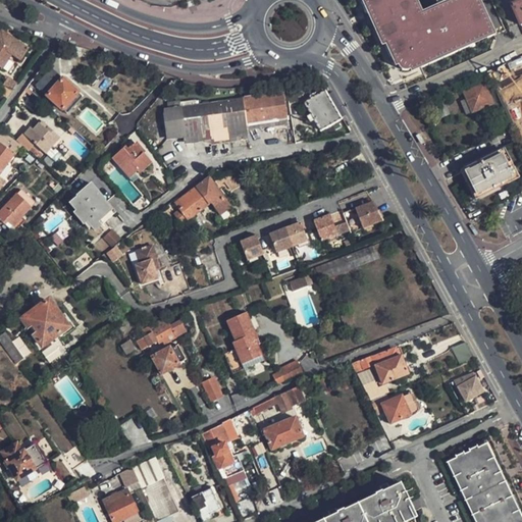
[(367,0),(385,43),(387,42),(392,40),(395,47),(398,46),(401,54),(396,56),(399,63),(401,62),(406,60),(411,62),(414,69),(423,65),(422,63),(434,58),(433,55),(447,50),(448,52),(460,47),(459,44),(471,38),(474,43),(487,37),(485,32),(492,29),(479,0),(455,0),(441,6),(444,11),(428,18),(426,13),(420,0),(367,0)]
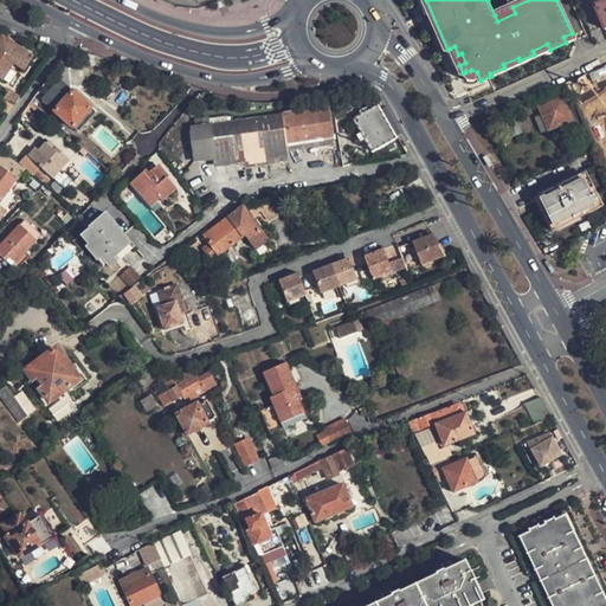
[(605,0),(603,0),(594,4),(605,28),(605,27),(605,0)]
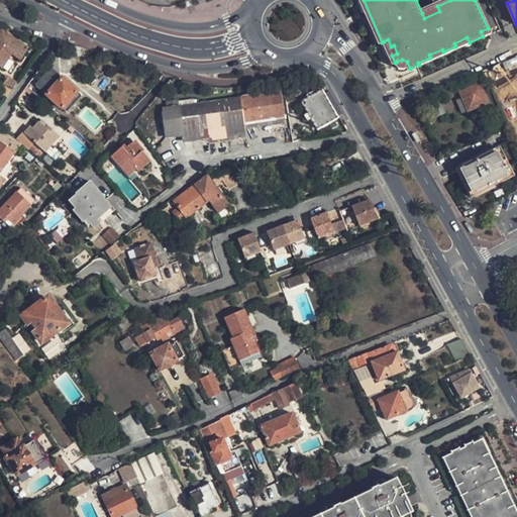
[(437,6),(422,13),(424,18),(439,11),(437,6)]
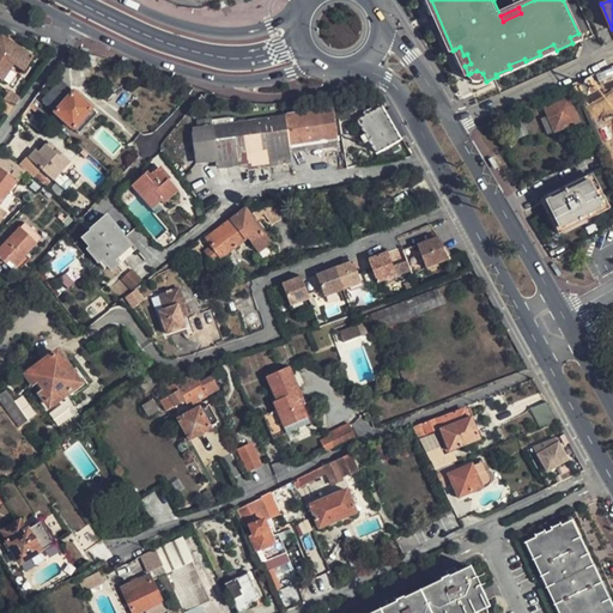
[(582,41),(578,34),(570,37),(572,43),(574,44),(582,41)]
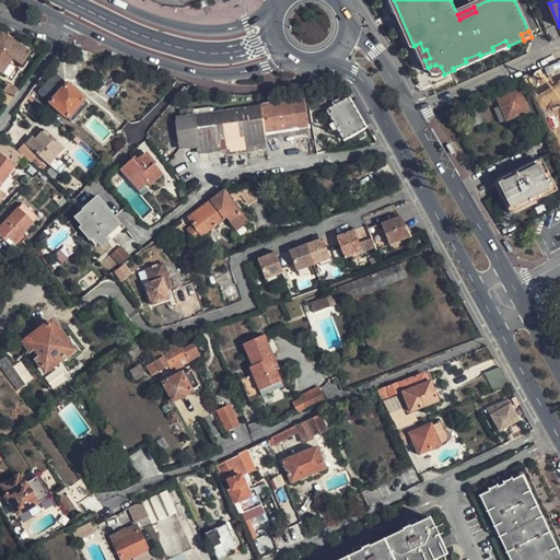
[(0,71),(2,73),(12,58),(23,66),(32,53),(15,42),(19,36),(13,33),(9,38),(4,35),(0,42),(0,71)]
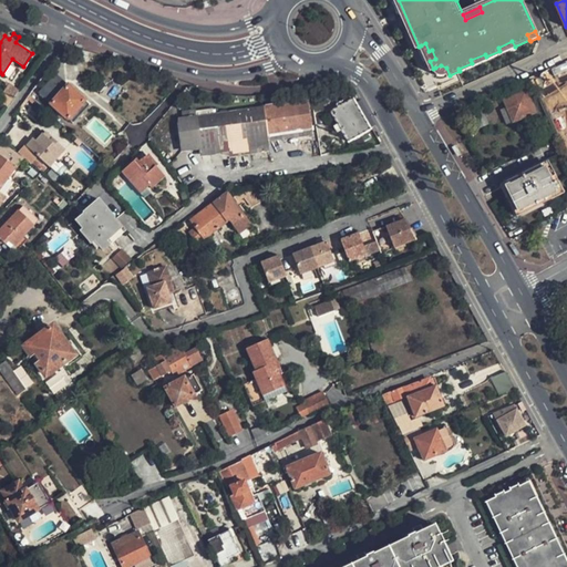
[(472,63),(459,69),(460,71),(460,72),(515,48),(515,47),(512,41),(498,48),(500,51),(486,57),(485,54),(471,60),(472,63)]
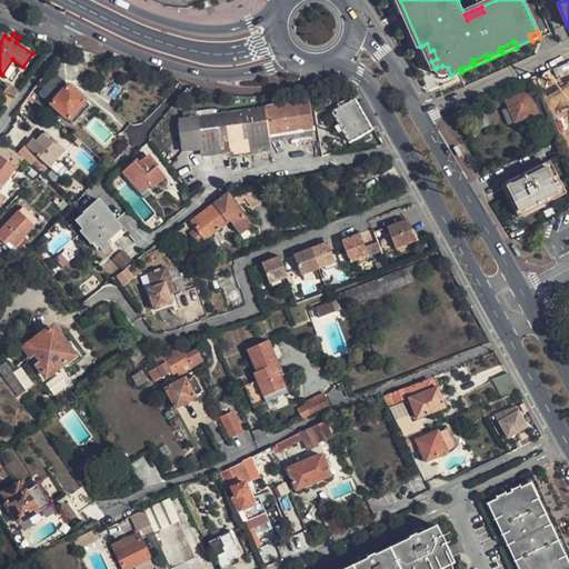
[(429,62),(431,61),(437,59),(433,50),(430,51),(427,43),(422,46),(429,62)]
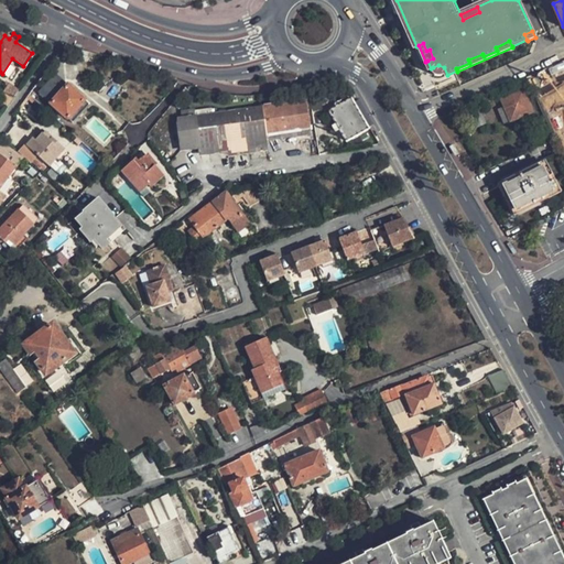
[(438,65),(433,67),(434,71),(437,73),(441,74),(444,74),(446,73),(444,67),(438,65)]
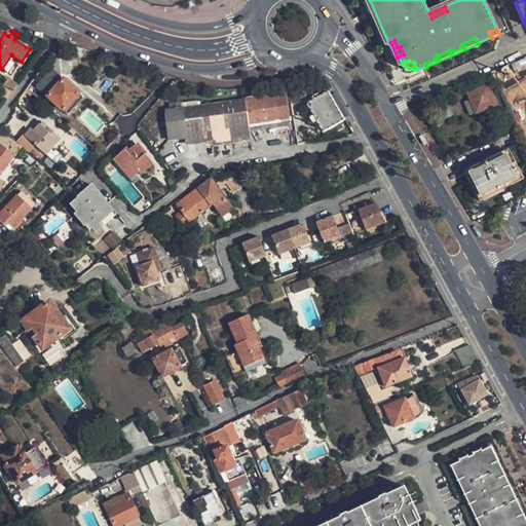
[(81,90),(67,77),(53,65),(38,81),(51,94),(66,107),(81,90)]
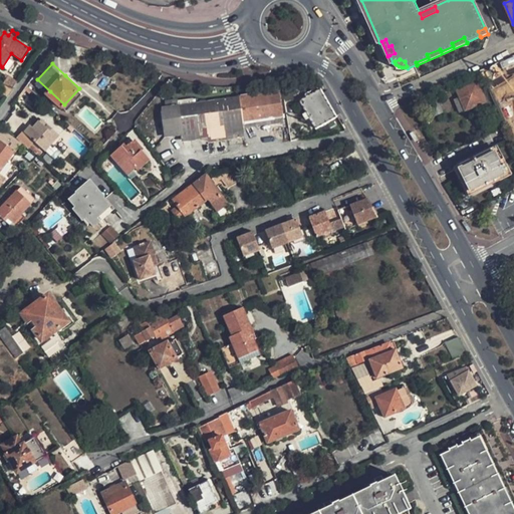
[(10,76),(5,82),(11,87),(16,80),(10,76)]
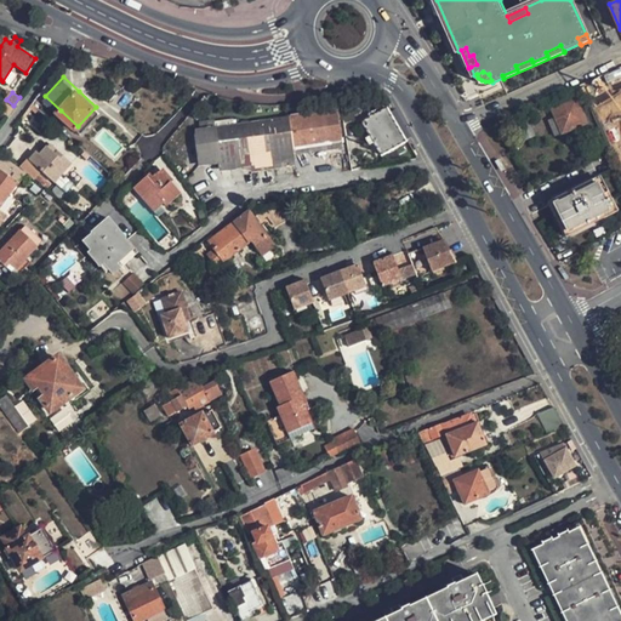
[(289,119),(294,147),(343,138),(342,132),(347,132),(342,108),(323,112),(319,97),(315,97),(318,110),(288,115),(289,119)]
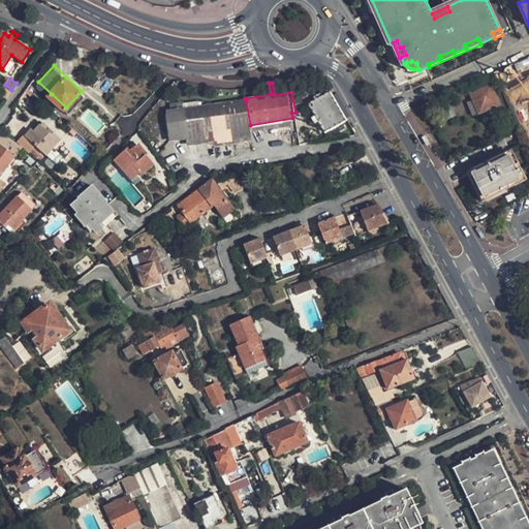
[(527,95),(521,83),(517,85),(522,97),(527,95)]
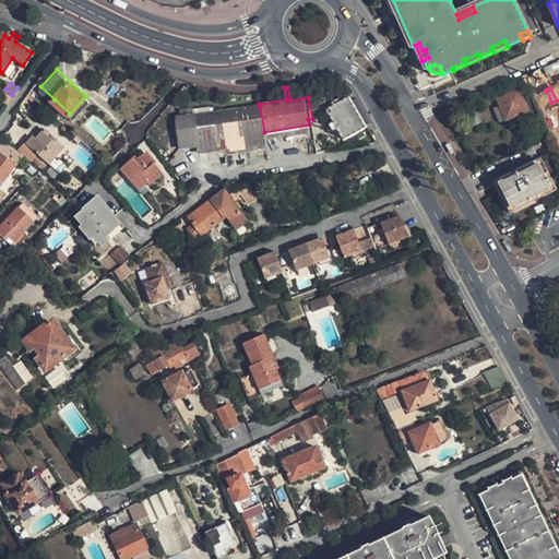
[(528,110),(519,88),(498,98),(501,106),(494,110),(501,123),(528,110)]
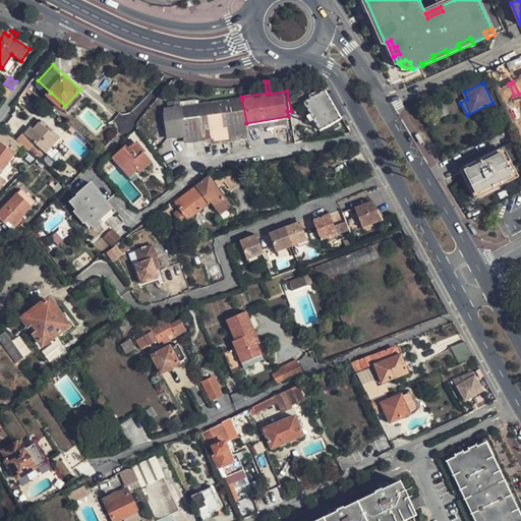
[(10,89),(6,87),(0,95),(4,98),(10,89)]
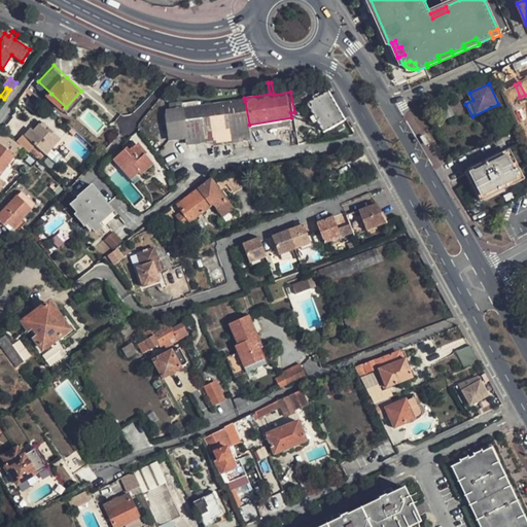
[(296,91),(290,92),(294,112),(301,111),(296,91)]
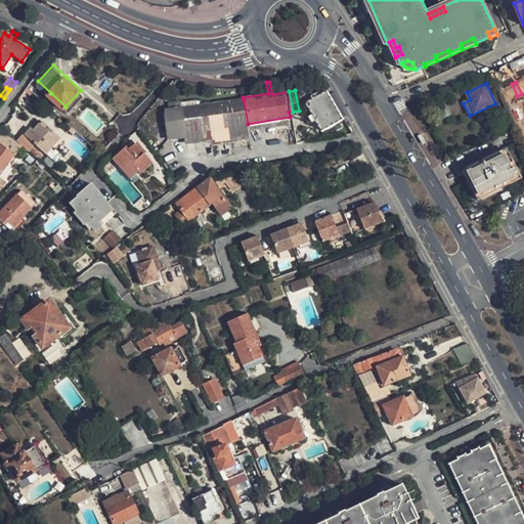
[(307,101),(323,129),(343,118),(326,90),(307,101)]
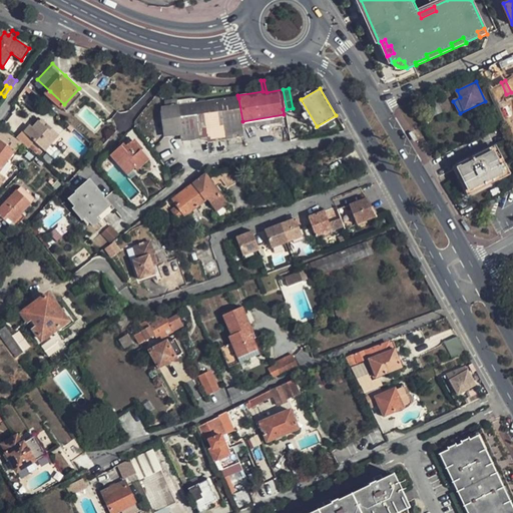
[(242,121),(238,98),(175,108),(181,141),(243,130),(242,121)]
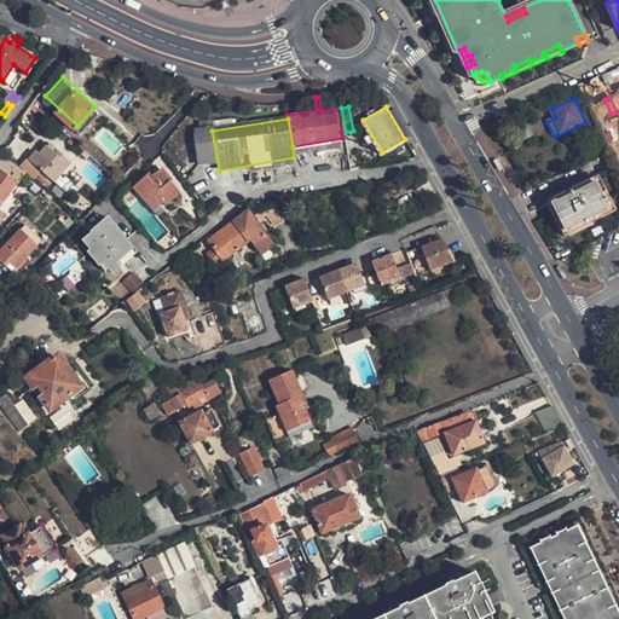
[(526,119),(516,123),(518,125),(524,139),(533,134),(526,119)]
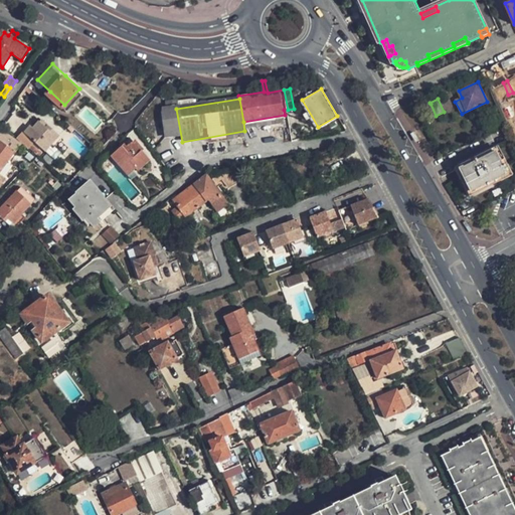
[(427,120),(436,116),(431,104),(422,108),(427,120)]
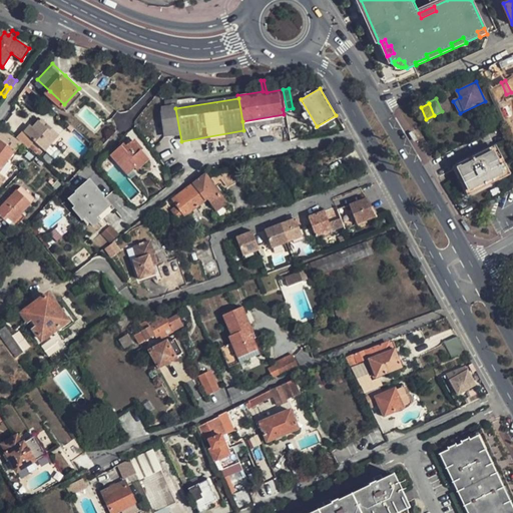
[(487,106),(480,109),(487,124),(492,122),(489,118),(491,116),(487,106)]
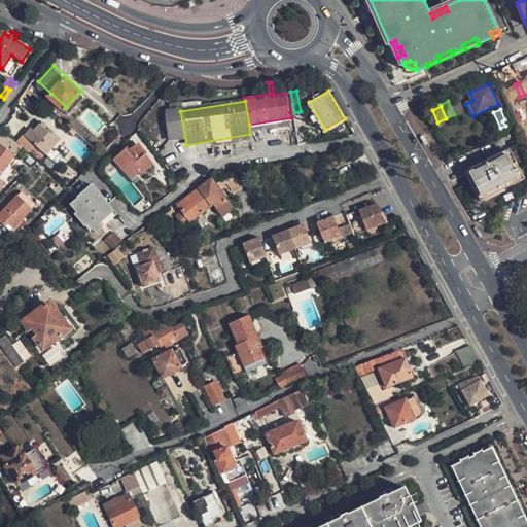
[(168,148),(186,145),(180,111),(162,114),(168,148)]
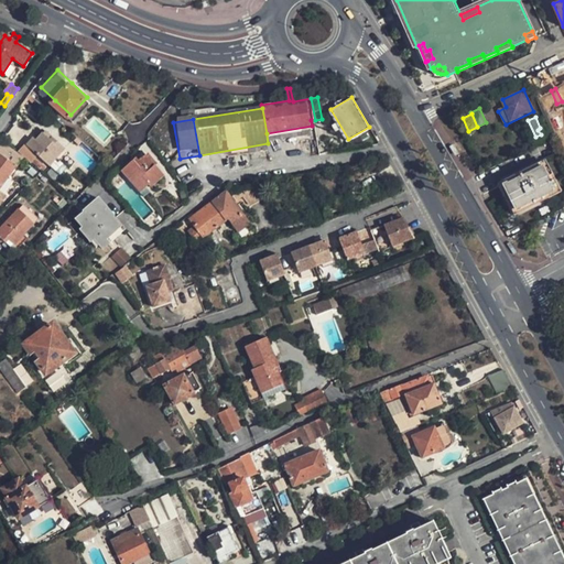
[(63,149),(44,129),(34,140),(32,137),(26,142),(38,153),(50,164),(56,156),(63,149)]
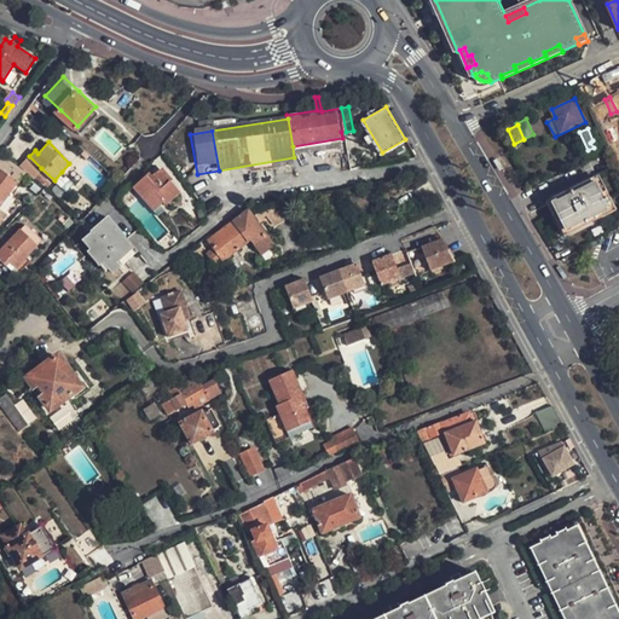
[(41,168),(29,156),(21,166),(33,177),(41,168)]
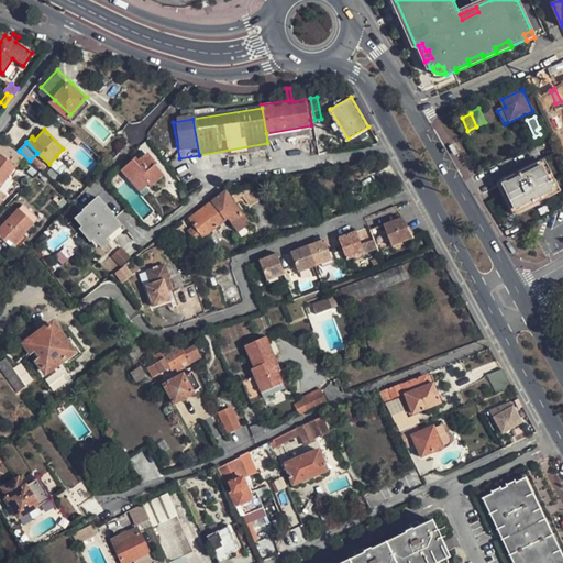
[(23,158),(4,144),(0,151),(0,188),(8,179),(23,158)]
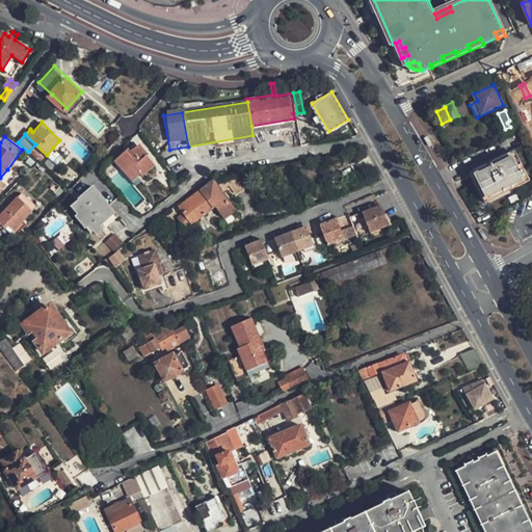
[(131,182),(138,175),(140,178),(154,166),(145,157),(148,155),(139,145),(131,153),(128,150),(114,162),(131,182)]
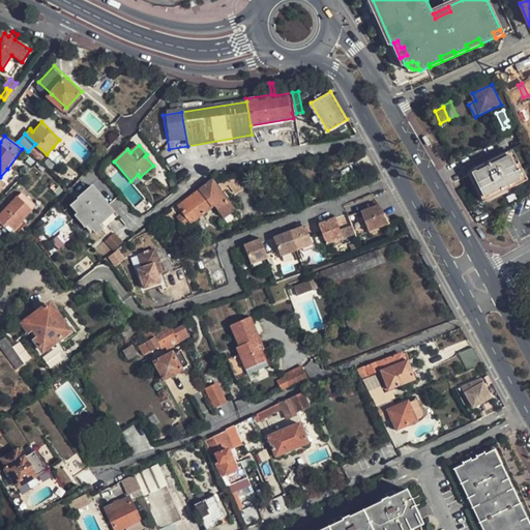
[(61,156),(53,147),(47,154),(56,163),(61,156)]
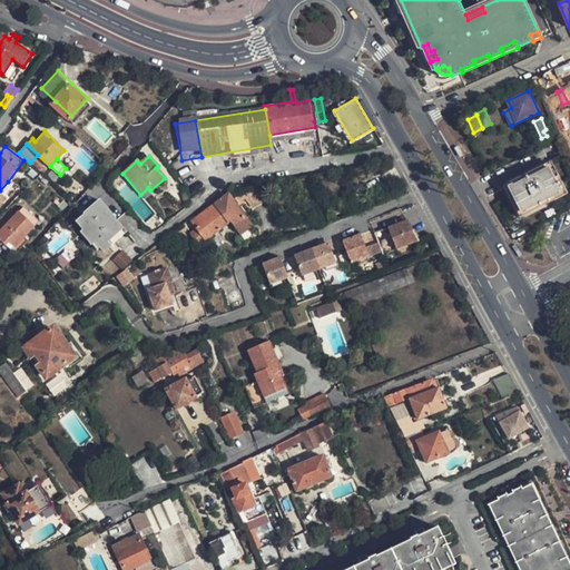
[(508,185),(523,215),(562,196),(547,166),(508,185)]
